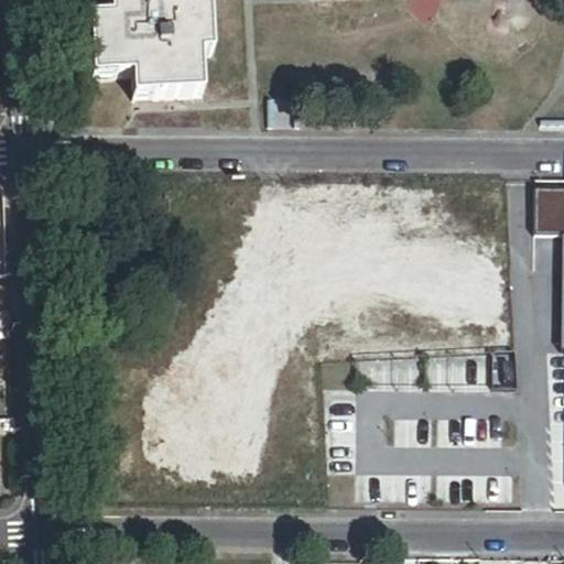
[(210,61),(207,0),(108,0),(109,24),(88,24),(90,83),(132,80),(133,104),(202,100),(199,61),(210,61)]
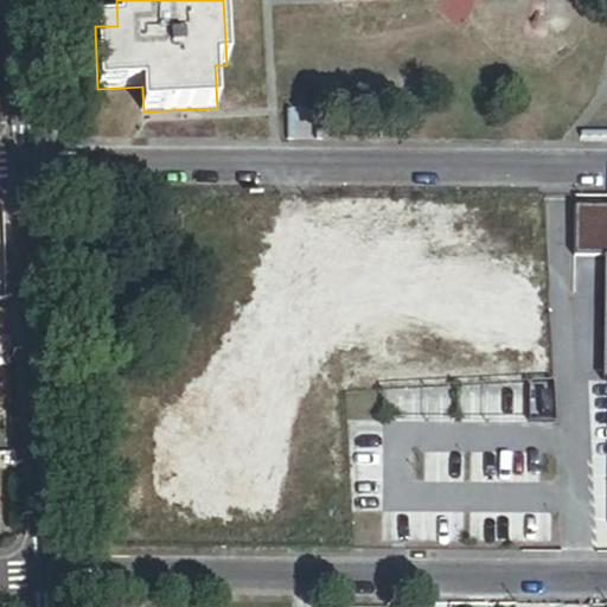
[(606,206),(575,206),(574,256),(604,257),(606,256),(606,206)]
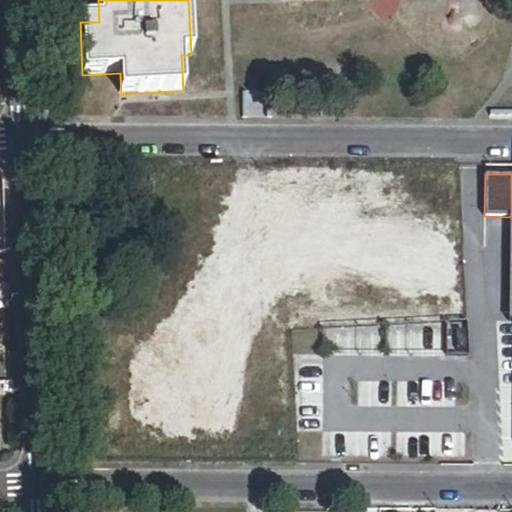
[(466,322),(323,329),(323,355),(467,356),(466,322)]
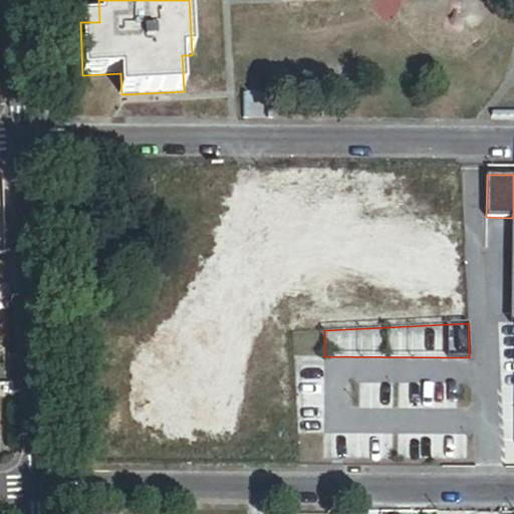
[(154,423),(247,418),(243,331),(150,335),(154,423)]
